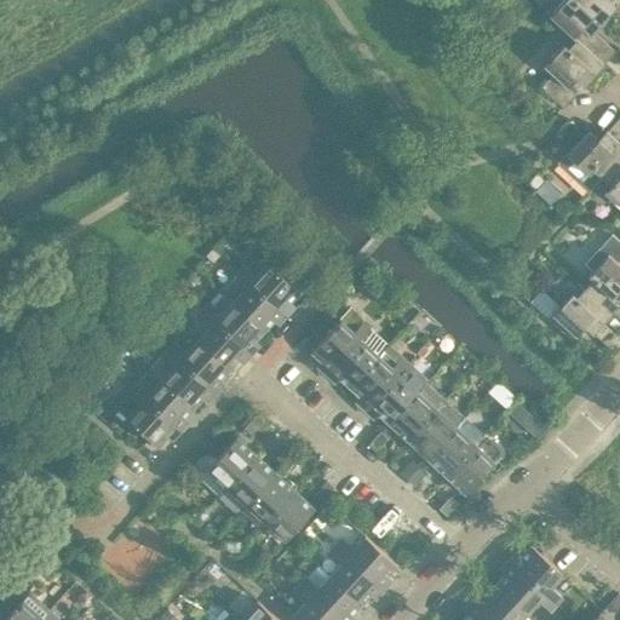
[(609,15),(592,0),(563,0),(549,16),(575,40),(603,64),(615,52),(593,32),(609,15)]
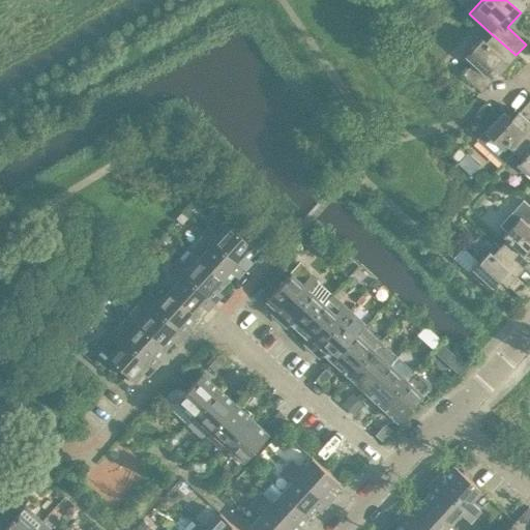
[(529,0),(506,0),(521,12),(529,1),(529,0)]
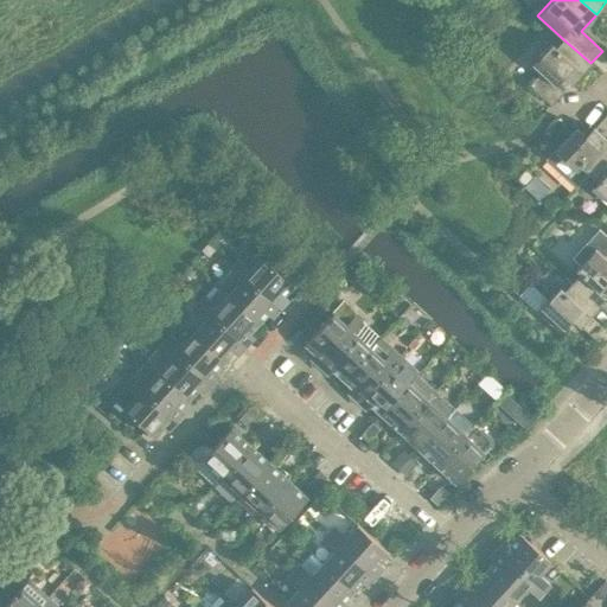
[(563,39),(555,48),(551,43),(531,64),(541,72),(529,85),(551,106),(563,93),(556,84),(563,77),(572,84),(590,63),(563,39)]
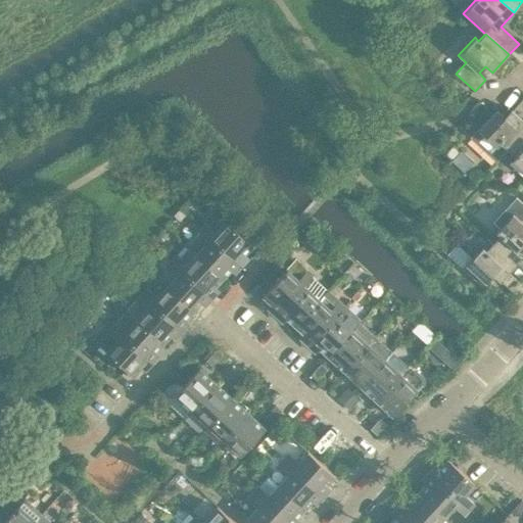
[(507,149),(522,132),(522,121),(511,110),(504,116),(496,109),(478,130),(470,138),(496,161),(507,149)]
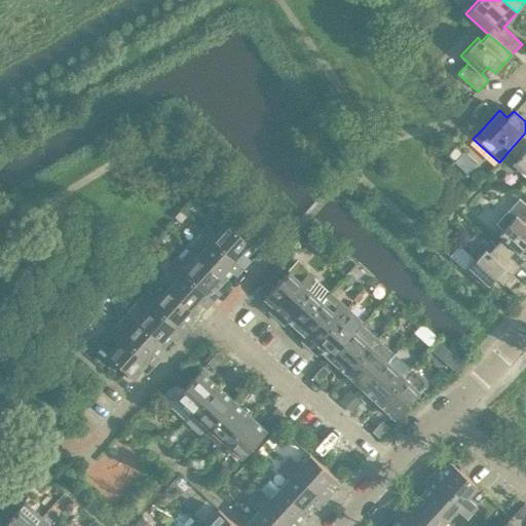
[(525,133),(510,150),(517,157),(514,161),(525,172),(525,133)]
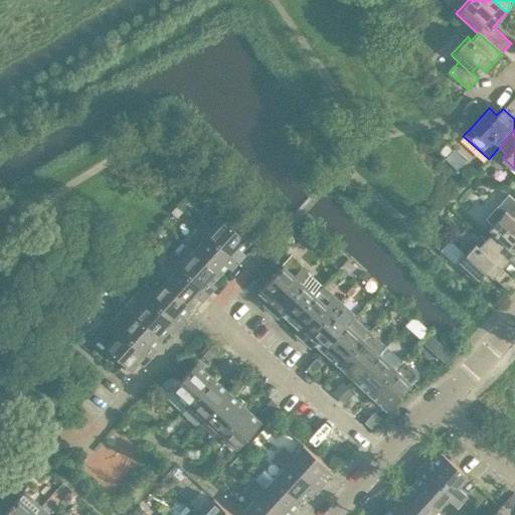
[(453,150),(446,143),(438,152),(445,159),(453,150)]
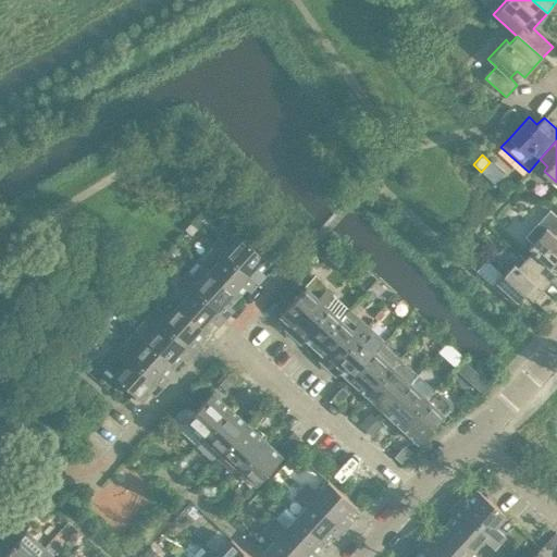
[(556,217),(549,210),(525,236),(529,239),(524,244),(531,250),(524,258),(548,281),(556,272),(556,217)]
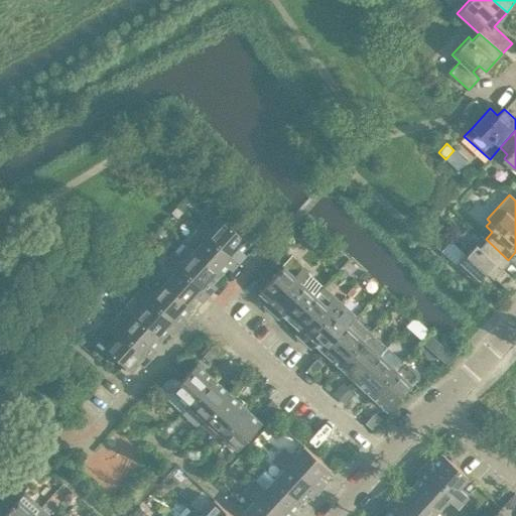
[(249,242),(223,218),(213,229),(203,220),(198,226),(234,259),(249,242)]
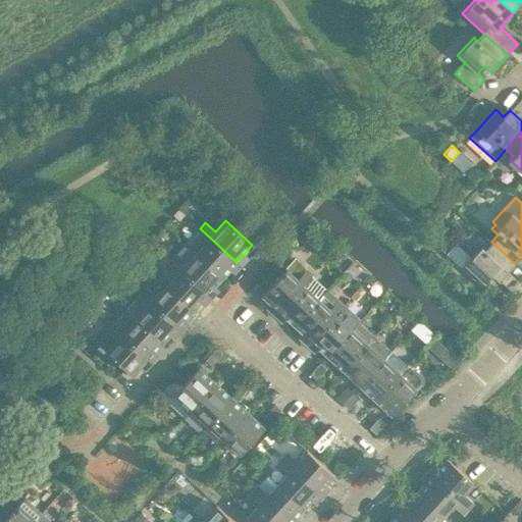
[(237,262),(200,228),(186,245),(222,278),(237,262)]
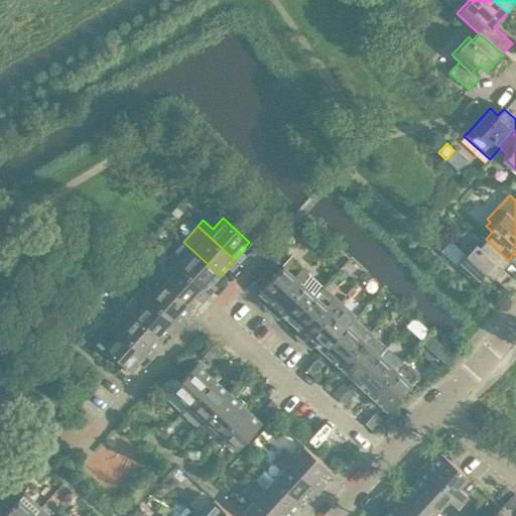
[(508,260),(486,239),(479,247),(476,243),(459,261),(479,279),(486,272),(492,278),(508,260)]
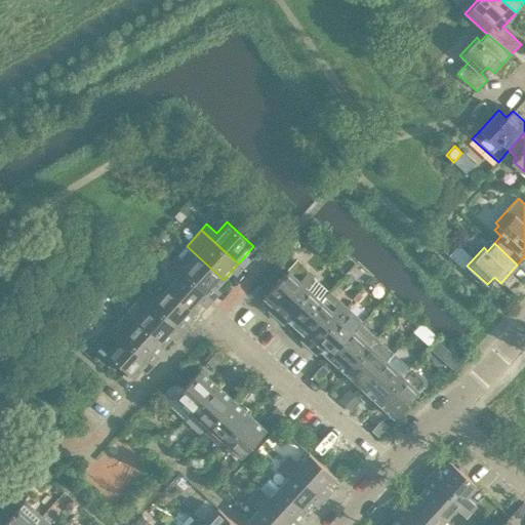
[(224,280),(187,246),(171,263),(208,296),(224,280)]
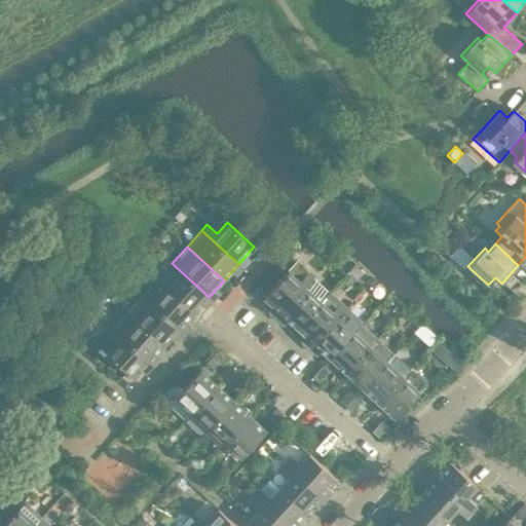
[(209,297),(172,263),(166,268),(177,277),(166,288),(193,313),(209,297)]
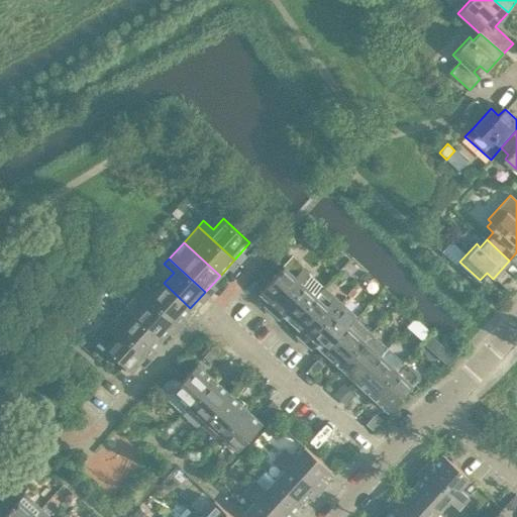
[(283,267),(259,293),(275,308),(309,272),(303,267),(294,277),(283,267)]
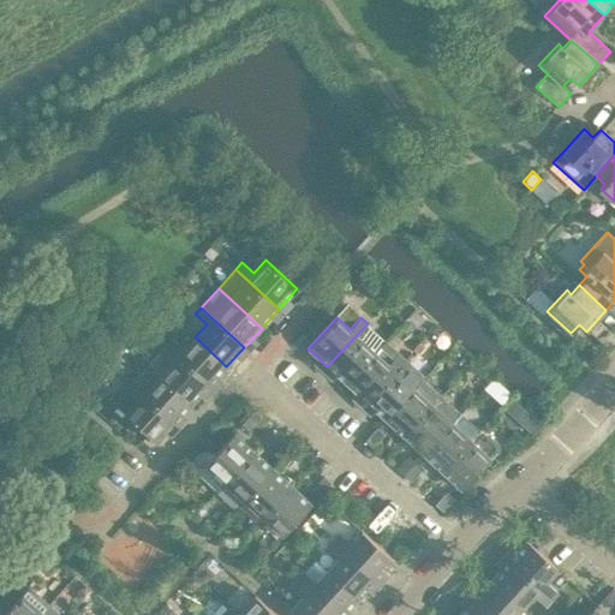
[(368,323),(327,366),(346,384),(386,342),(372,330),(374,329),(368,323)]
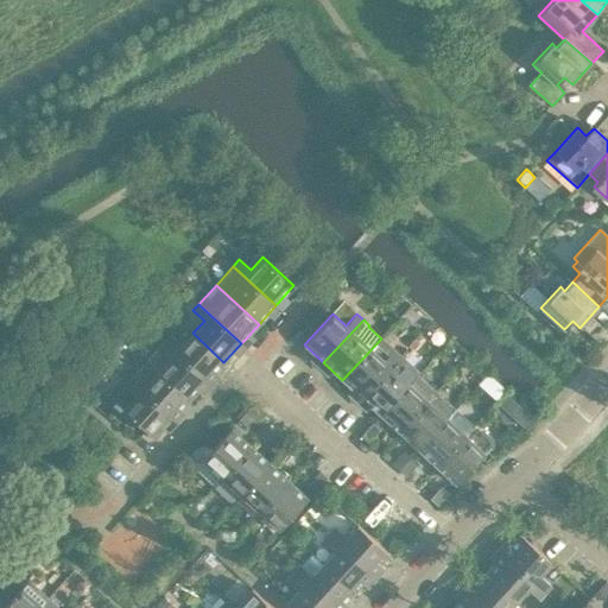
[(223,362),(192,333),(182,346),(170,335),(164,342),(207,380),(223,362)]
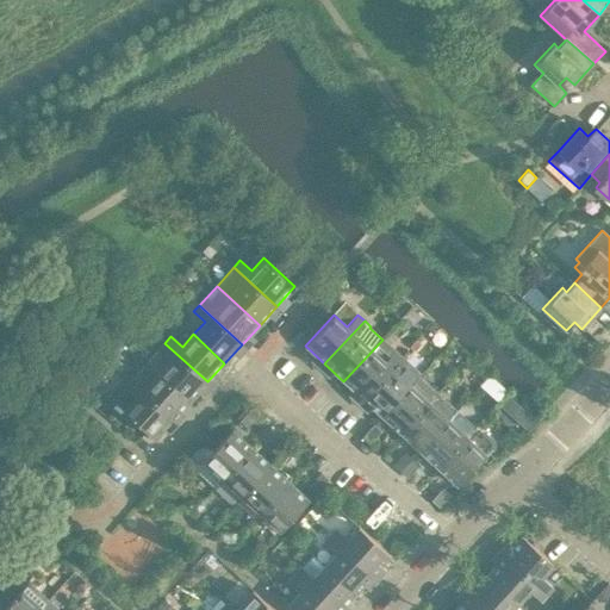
[(383,340),(343,381),(362,399),(402,356),(383,340)]
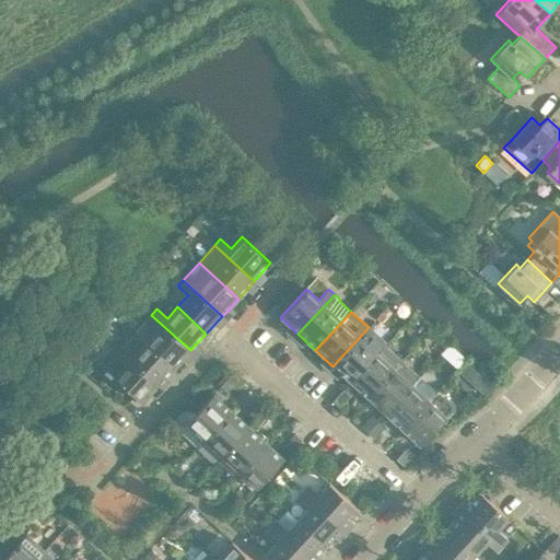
[(190,350),(151,315),(135,331),(146,341),(174,368),(190,350)]
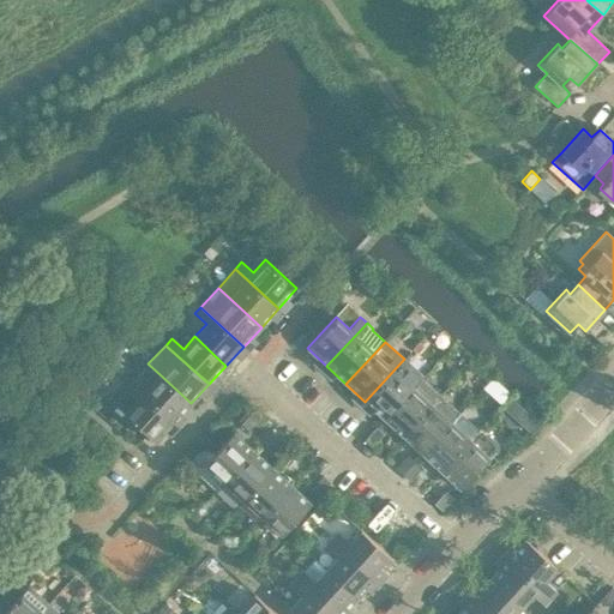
[(404,359),(365,402),(384,419),(413,387),(414,387),(422,379),(423,377),(404,359)]
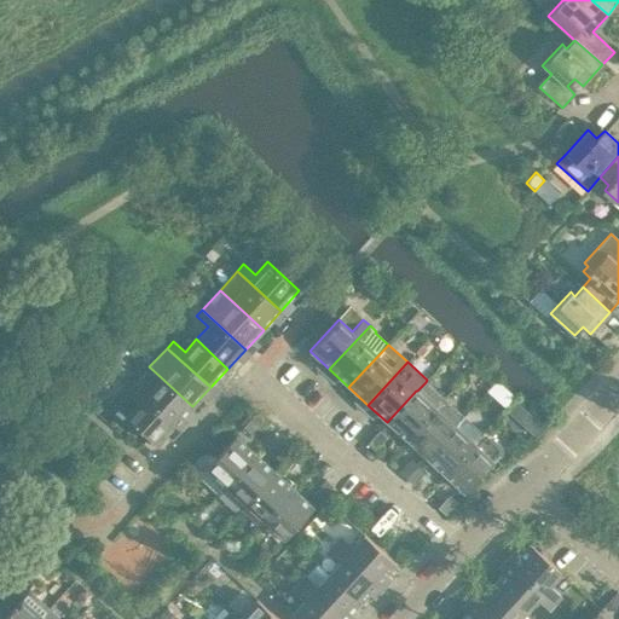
[(192,406),(161,377),(149,366),(132,386),(175,426),(192,406)]
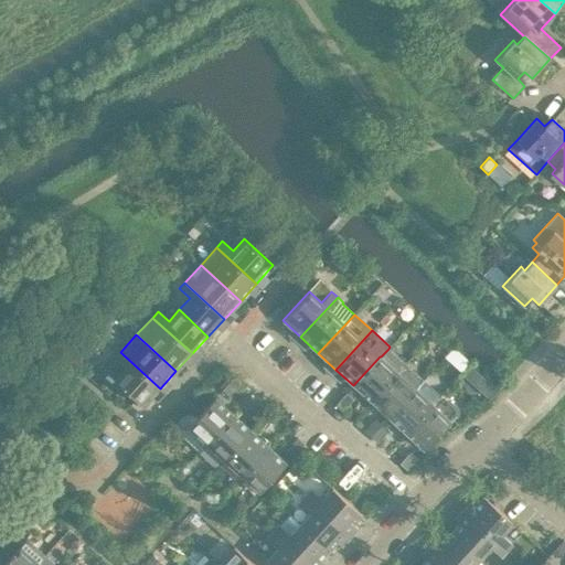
[(380,356),(353,385),(371,402),(405,364),(388,349),(381,356),(380,356)]
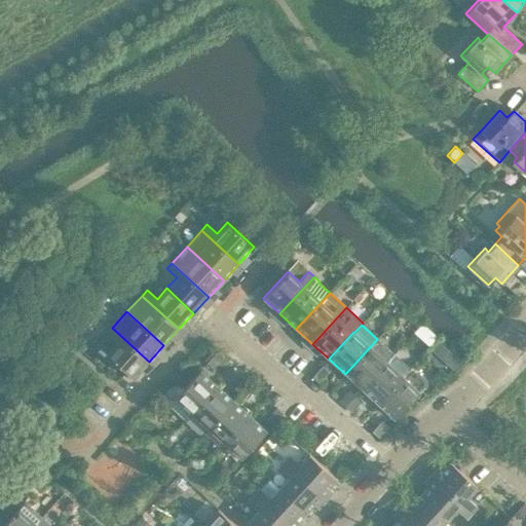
[(149,362),(112,328),(97,345),(134,379),(149,362)]
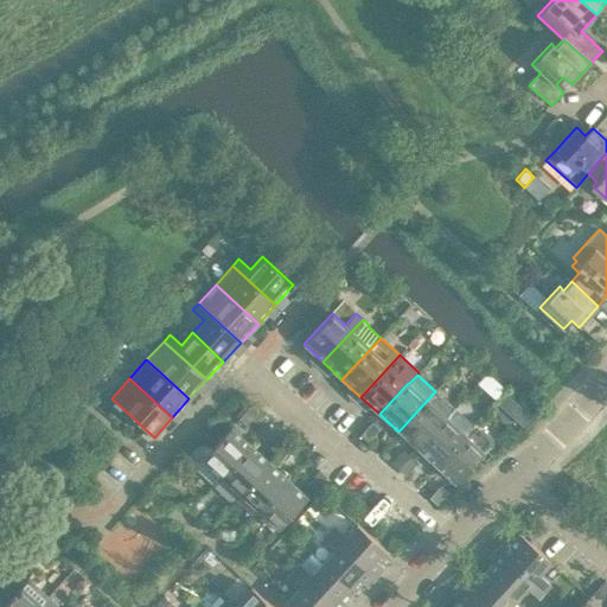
[(435,391),(398,432),(417,448),(454,409),(435,391)]
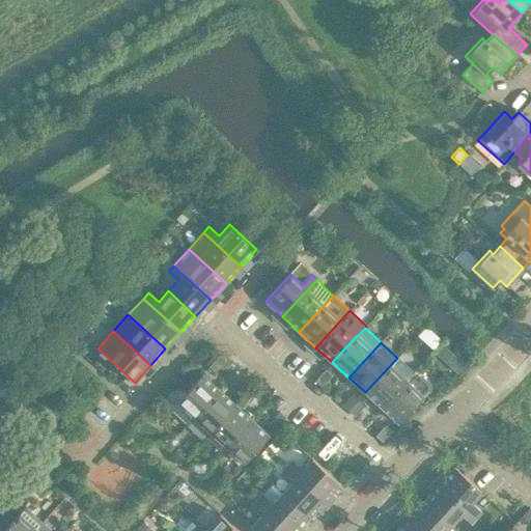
[(219,356),(210,366),(216,371),(225,361),(219,356)]
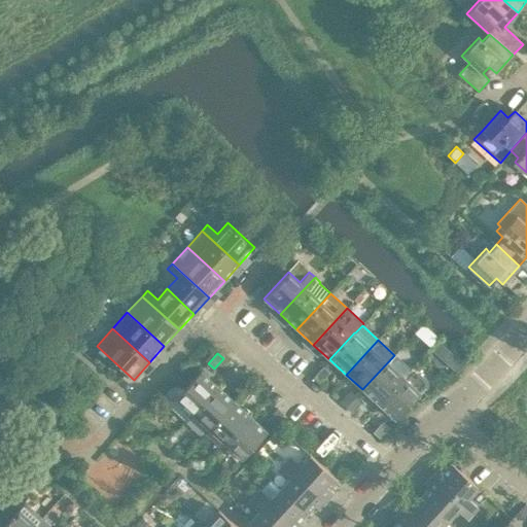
[(394,355),(362,389),(379,405),(411,370),(410,370),(394,355)]
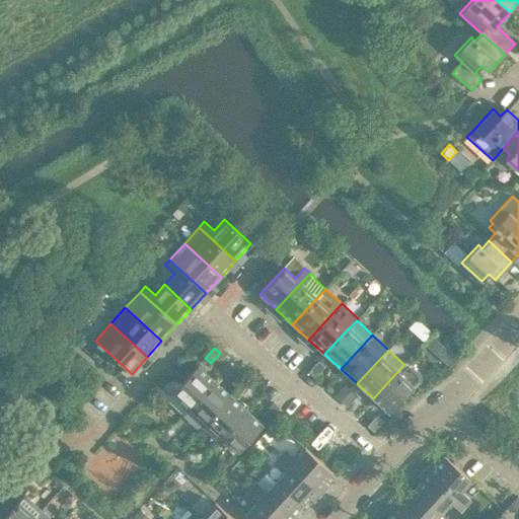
[(308,372),(314,377),(323,367),(318,361),(308,372)]
